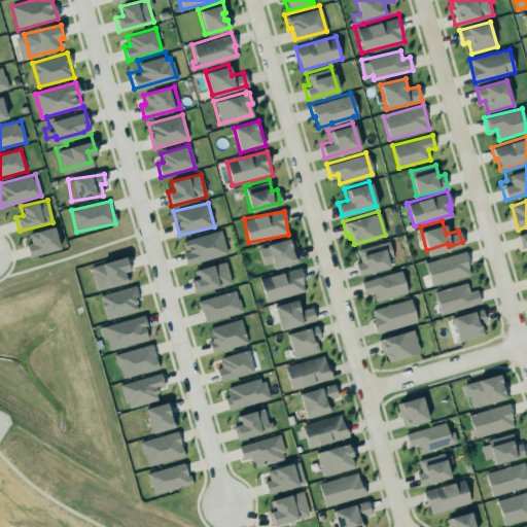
[(26,244),(30,257),(60,248),(54,226),(29,234),(31,242),(26,244)]
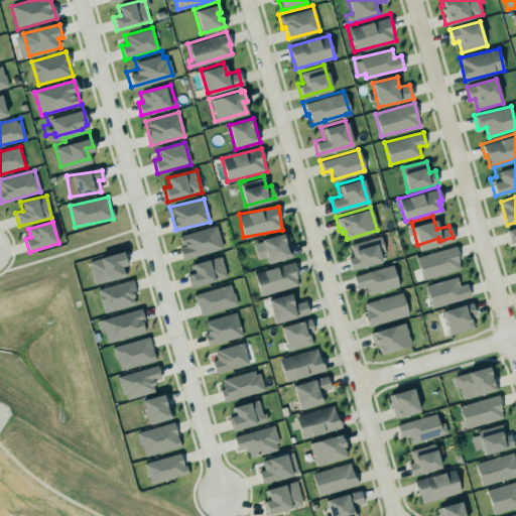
[(183,259),(223,249),(217,225),(177,236),(183,259)]
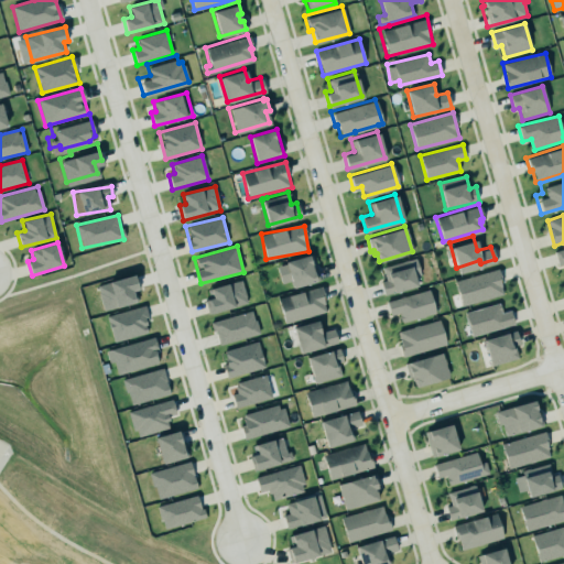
[(557,266),(563,263),(563,247),(554,249),(557,266)]
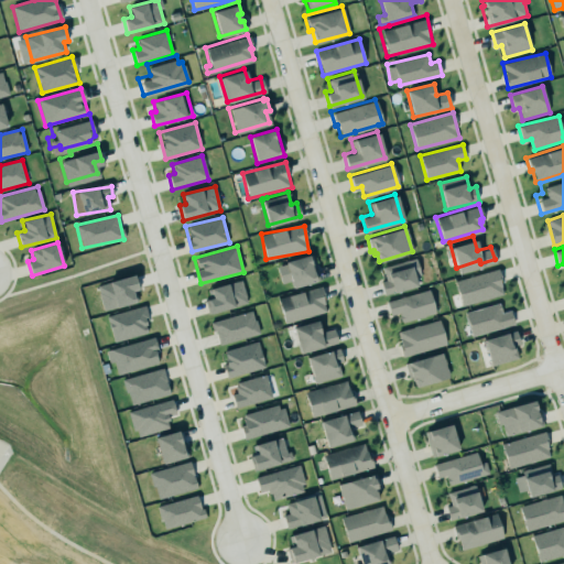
[(284,261),(292,286),(315,280),(307,253),(284,261)]
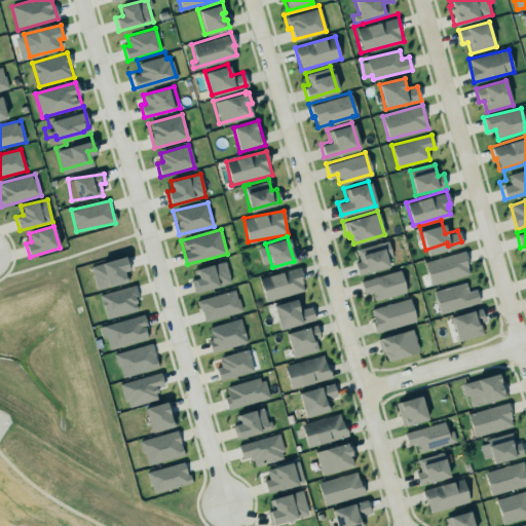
[(358,274),(387,265),(380,241),(355,249),(359,260),(353,262),(358,274)]
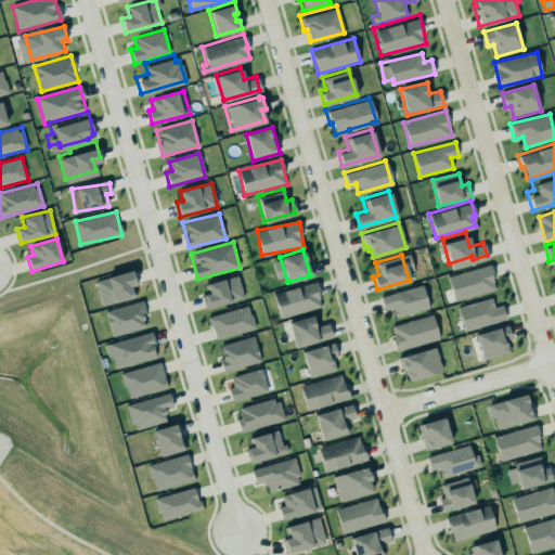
[(443,272),(488,260),(492,270),(494,287),(452,299),(443,272)]
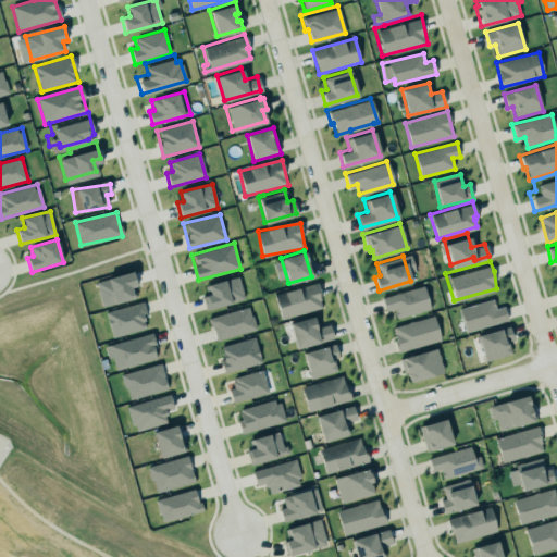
[(101,306),(136,298),(134,286),(137,285),(135,272),(96,281),(101,306)]
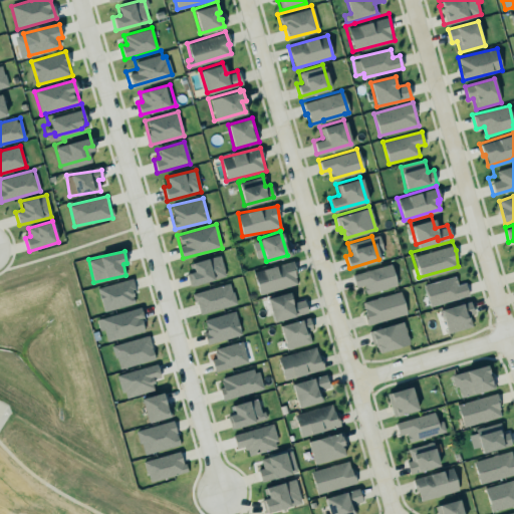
[(191,263),(193,271),(187,273),(191,285),(225,277),(220,256),(191,263)]
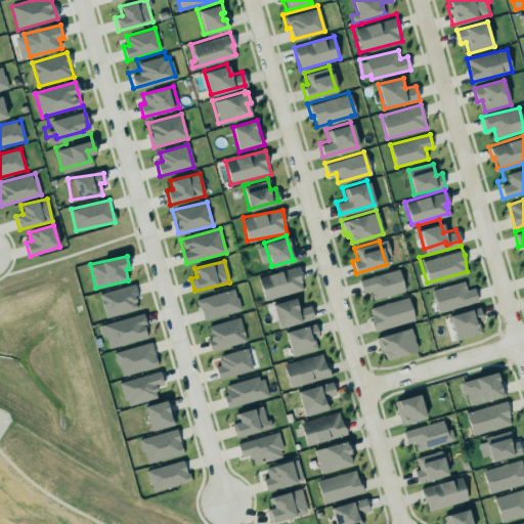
[(297,265),(257,276),(261,288),(263,299),(302,288),(300,282),(301,281),(300,278),(301,277),(299,271),(297,265)]
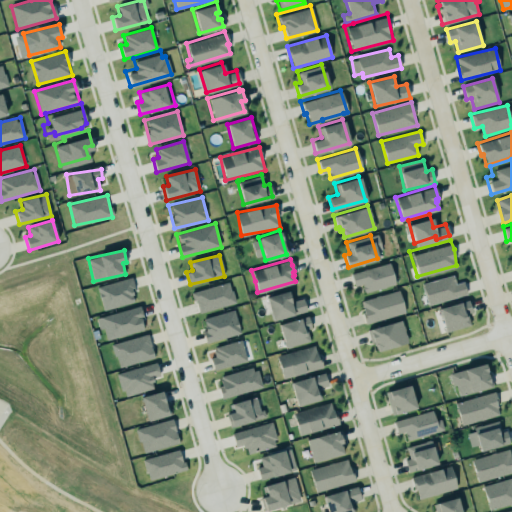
[(349,272),(353,285),(361,282),(362,285),(365,287),(362,288),(363,293),(395,284),(388,261),(349,272)]
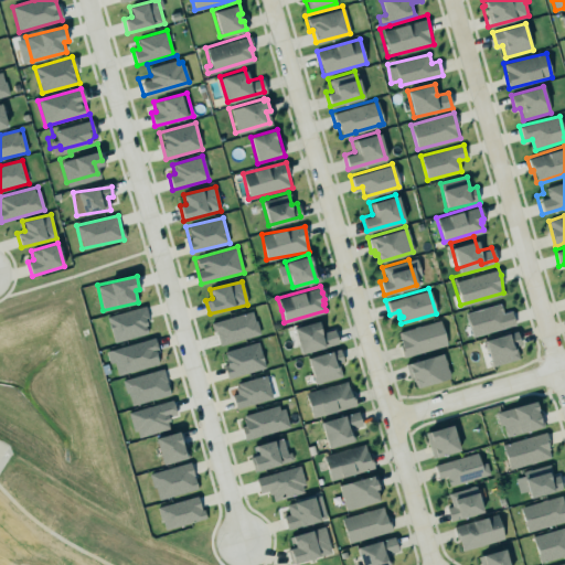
[(465,310),(471,332),(513,320),(510,308),(500,311),(497,300),(465,310)]
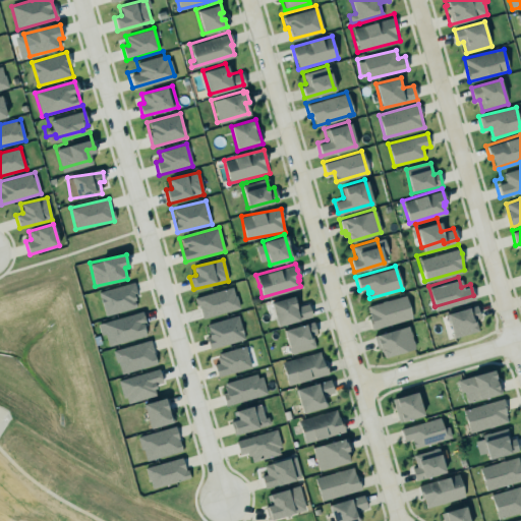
[(138,308),(133,284),(100,290),(104,314),(138,308)]
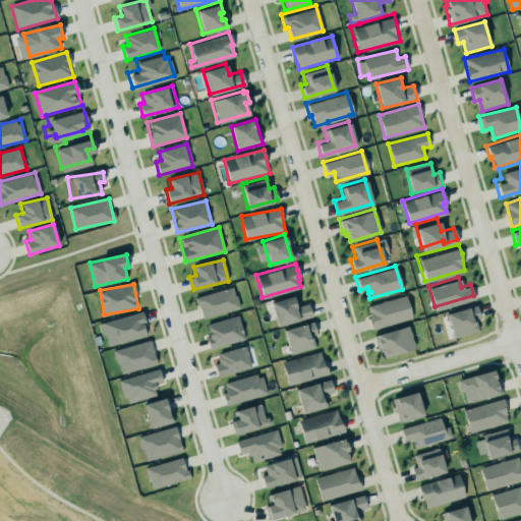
[(201,319),(239,308),(233,287),(195,297),(201,319)]
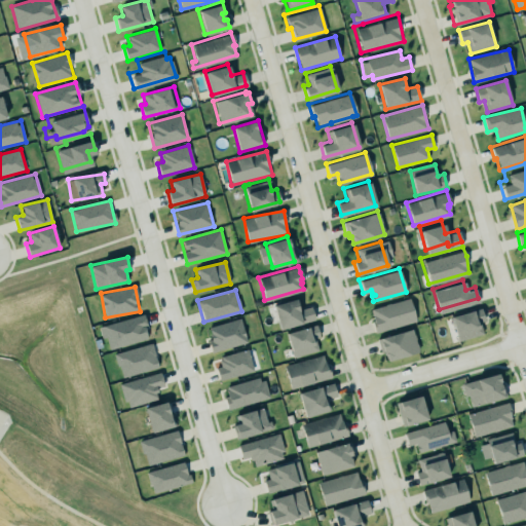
[(370,307),(408,296),(415,321),(375,332),(371,320),(373,318),(370,307)]
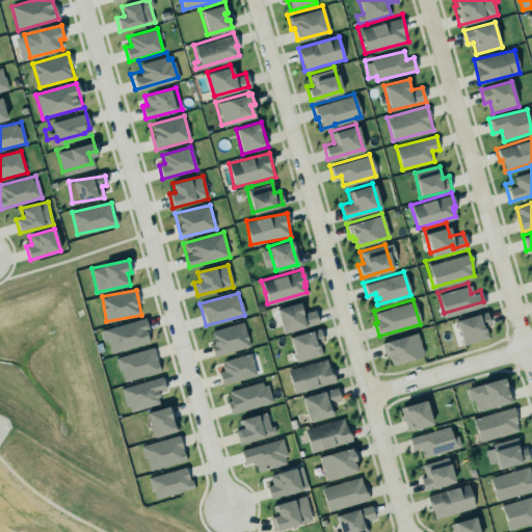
[(275,308),(283,333),(317,322),(314,309),(300,313),(298,301),(275,308)]
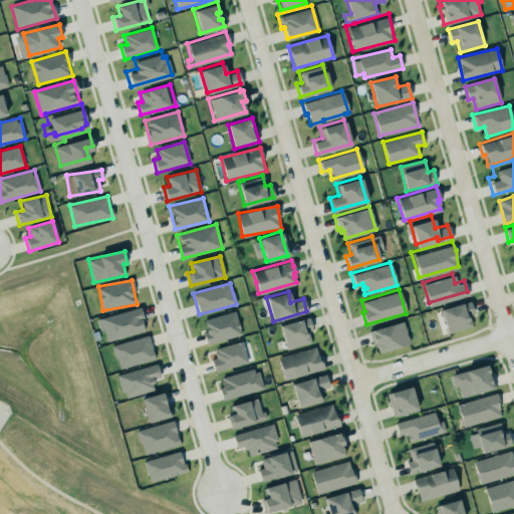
[(440,308),(447,332),(471,325),(468,313),(472,312),(468,300),(440,308)]
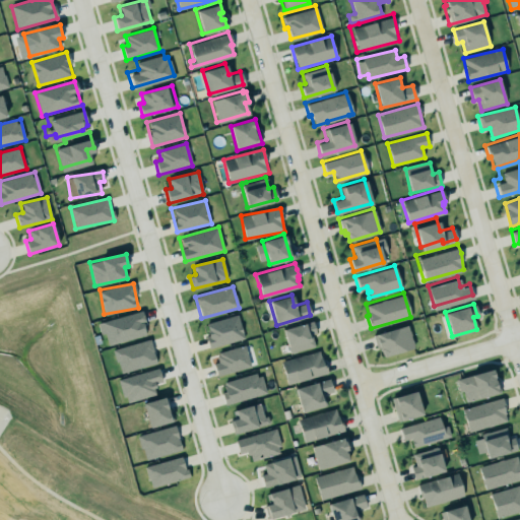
[(98,323),(101,334),(105,333),(108,345),(147,334),(141,311),(98,323)]
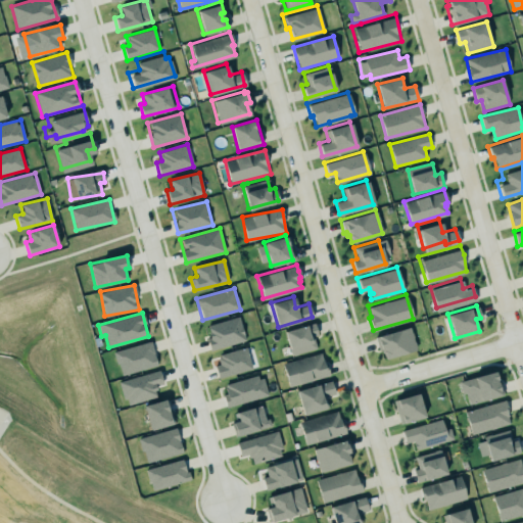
[(211,349),(246,341),(240,317),(205,326),(211,349)]
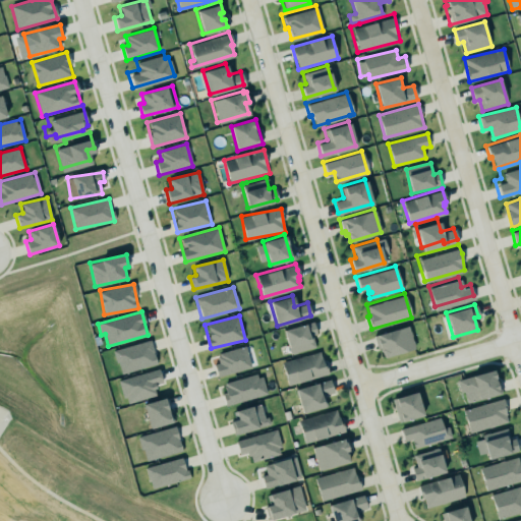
[(312,321),(283,329),(284,331),(283,332),(283,336),(285,336),(289,353),(314,345),(310,335),(315,333),(312,321)]
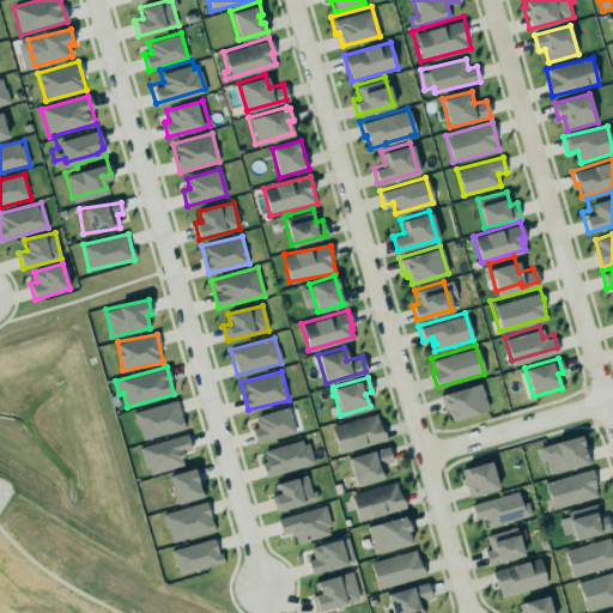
[(437,393),(480,381),(487,410),(450,420),(448,413),(445,413),(444,408),(442,410),(437,393)]
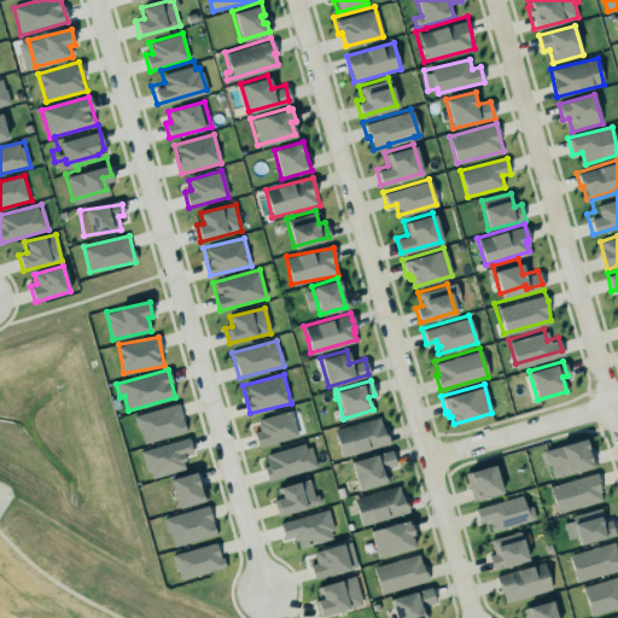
[(186,432),(179,403),(135,415),(143,443),(186,432)]
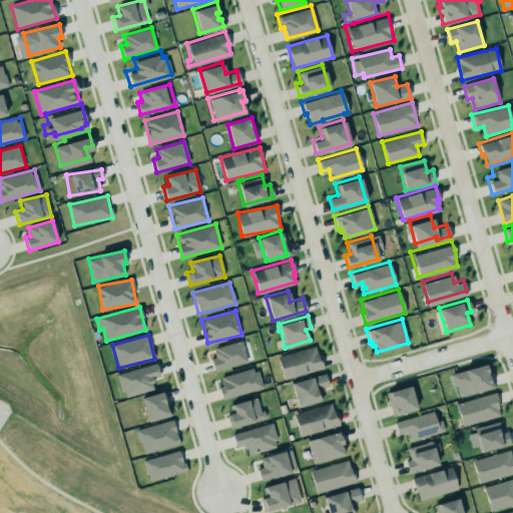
[(214,371),(247,362),(241,340),(213,349),(215,357),(210,358),(214,371)]
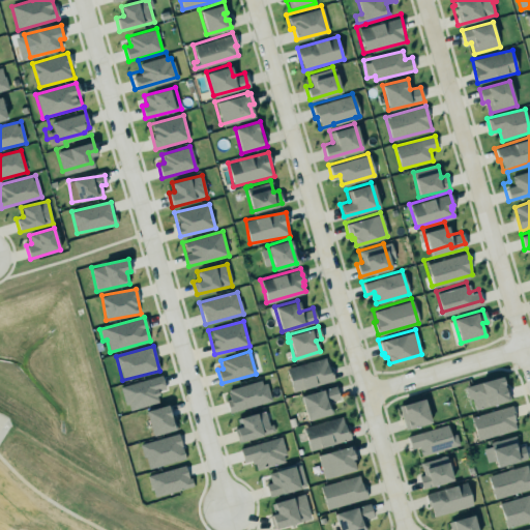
[(324,356),(286,367),(289,381),(288,381),(290,386),(292,391),(315,384),(323,381),(323,382),(332,379),(329,367),(327,367),(324,356)]
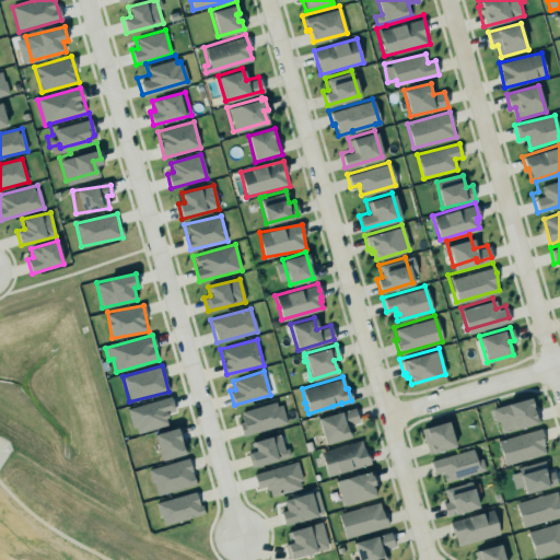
[(490,408),(494,421),(497,419),(501,433),(537,420),(529,395),(490,408)]
